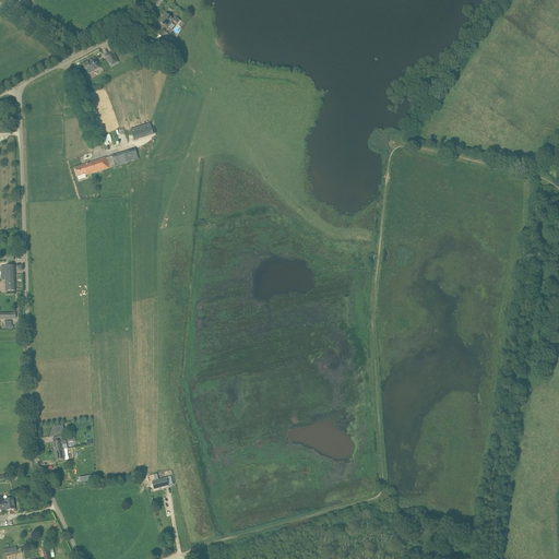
[(161,22),(159,23),(167,30),(167,28),(168,30),(175,22),(174,21),(166,14),(159,22),(161,22)]
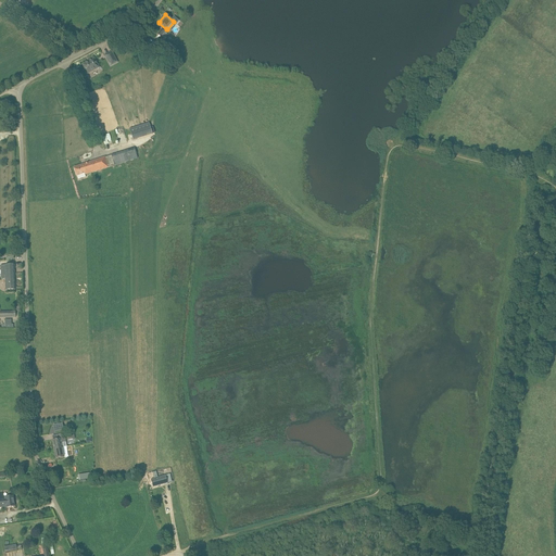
[(162,29),(158,34),(161,37),(162,36),(164,38),(168,35),(162,29)]
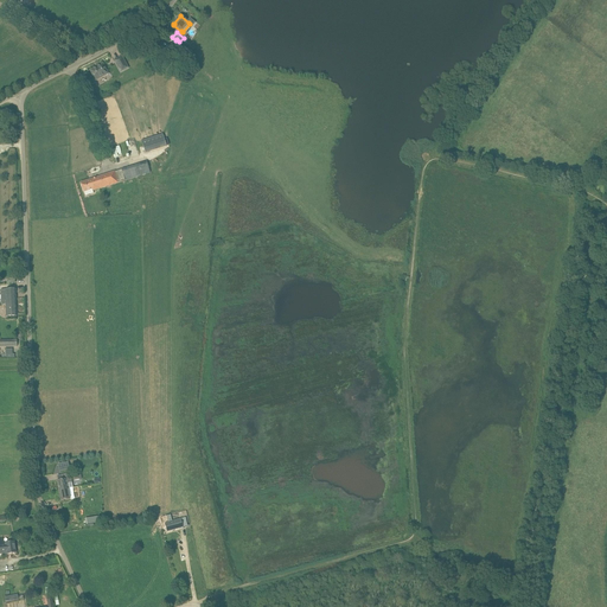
[(116,61),(121,71),(128,68),(122,57),(116,61)]
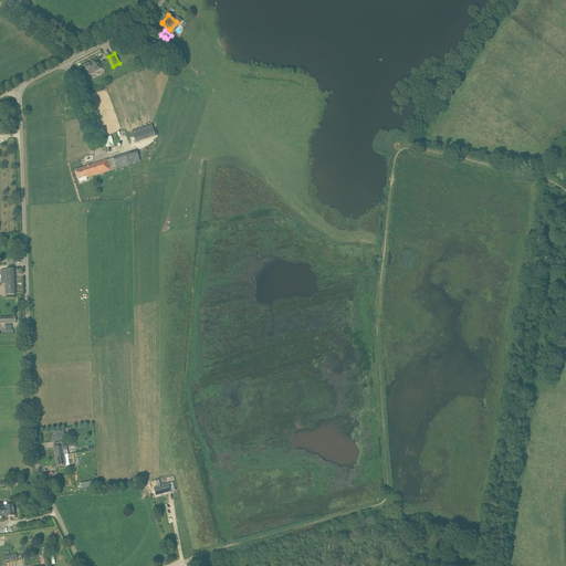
[(85,65),(90,74),(101,69),(96,60),(85,65)]
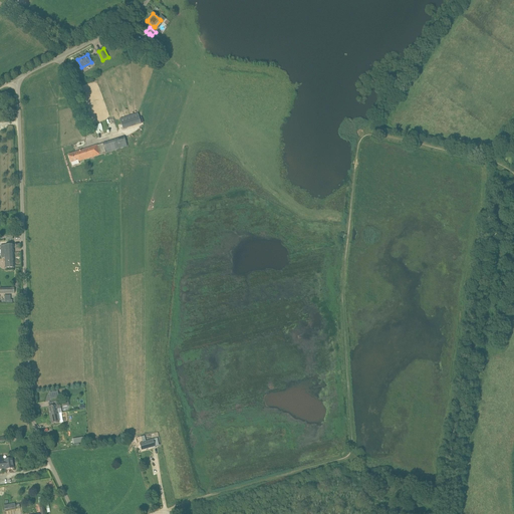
[(119,119),(123,130),(142,123),(138,113),(119,119)]
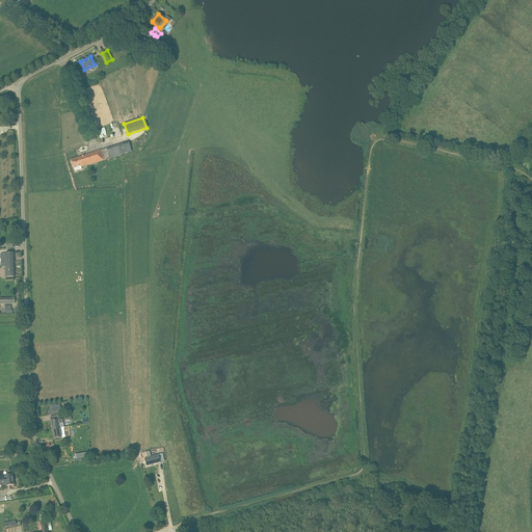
[(71,160),(74,168),(81,166),(82,167),(131,151),(128,141),(71,160)]
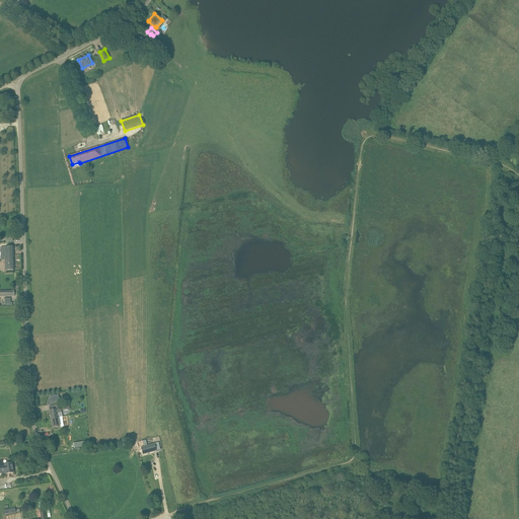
[(13,247),(1,247),(1,261),(5,261),(5,271),(14,271),(13,247)]
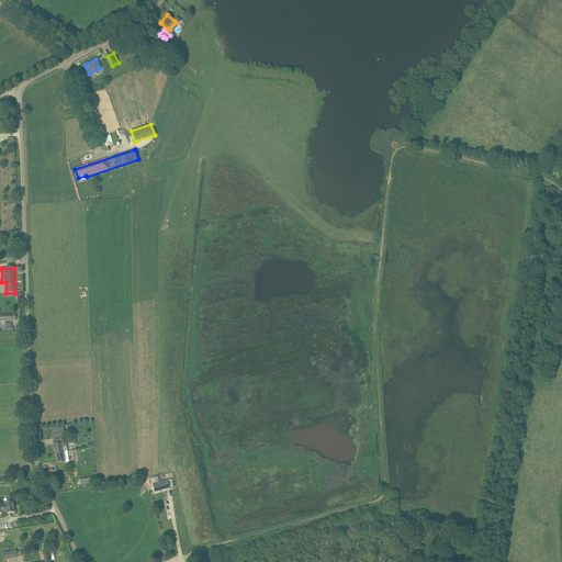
[(55,453),(64,452),(67,451),(66,447),(67,447),(65,438),(59,439),(60,445),(53,446),(55,453)]
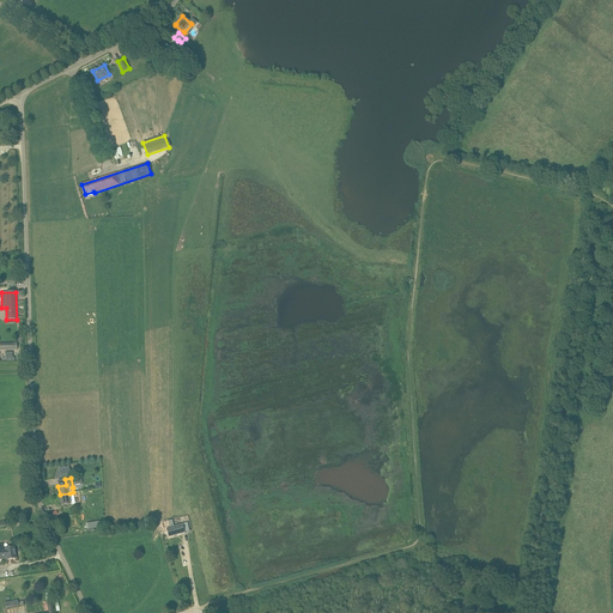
[(70,493),(60,495),(61,505),(76,503),(74,498),(71,499),(70,493)]
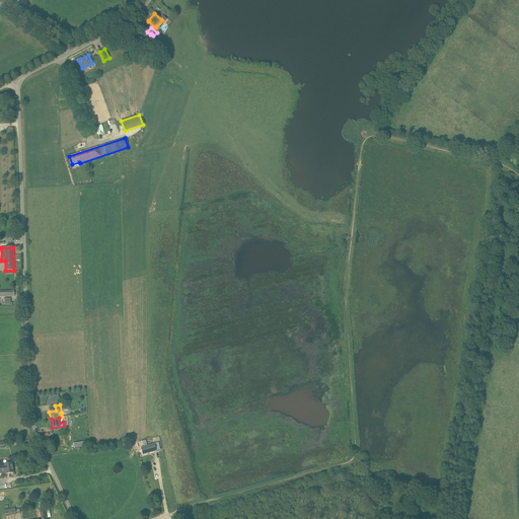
[(143,442),(139,444),(140,448),(141,448),(143,454),(159,450),(161,455),(163,455),(162,449),(160,449),(156,437),(152,438),(154,444),(146,446),(146,445),(147,445),(146,440),(142,441),(143,442)]
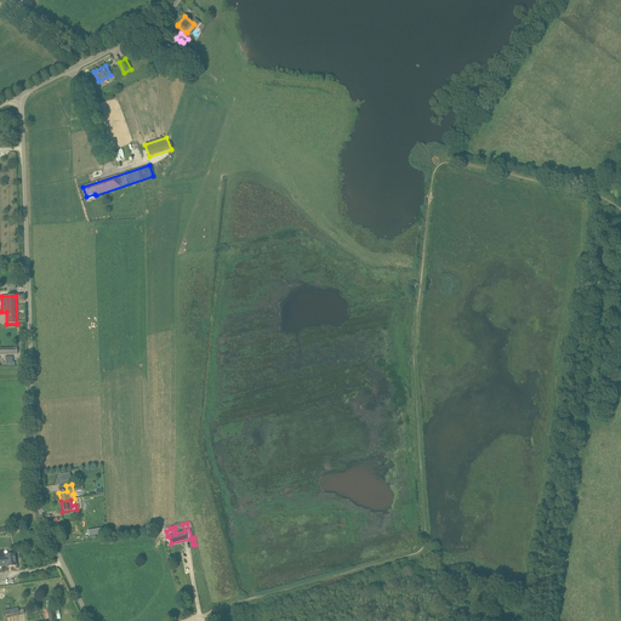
[(3,551),(0,551),(0,567),(7,567),(7,568),(17,565),(15,554),(5,556),(4,556),(3,551)]
